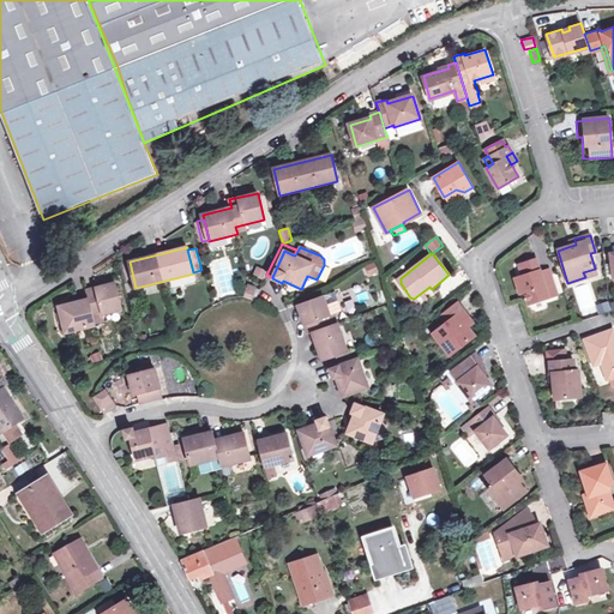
[(542,277),(541,271),(536,258),(524,262),(528,274),(522,276),(516,277),(519,293),(525,292),(529,304),(558,295),(551,275),(542,277)]
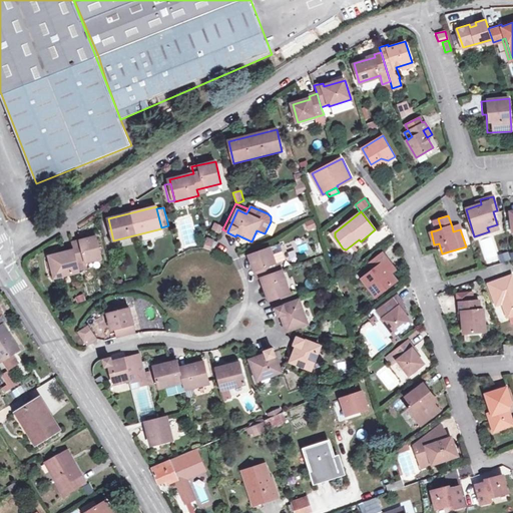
[(305,222),(309,230),(316,227),(313,219),(305,222)]
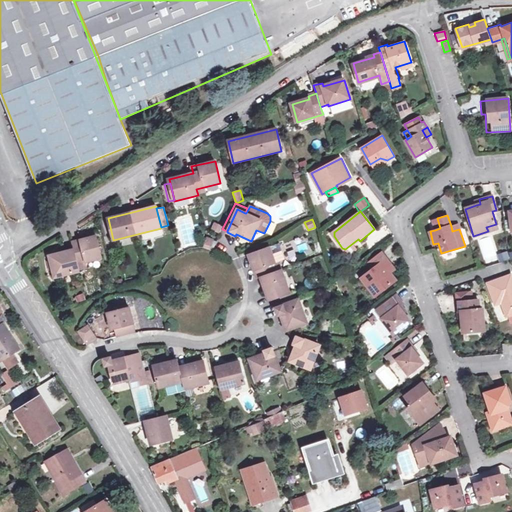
[(220,234),(223,226),(214,222),(211,229),(220,234)]
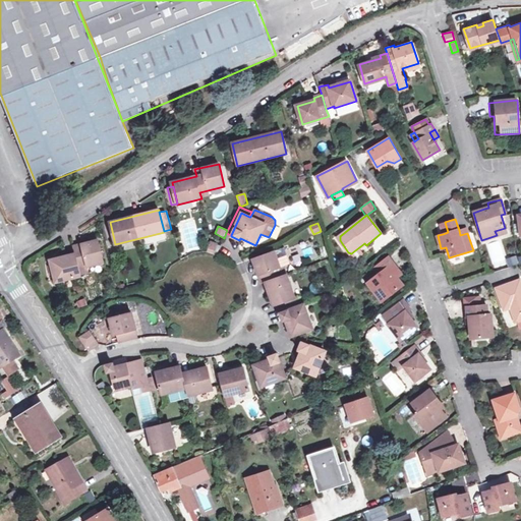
[(73,246),(75,253),(66,256),(50,261),(56,282),(81,276),(79,269),(104,263),(98,239),(73,246)]
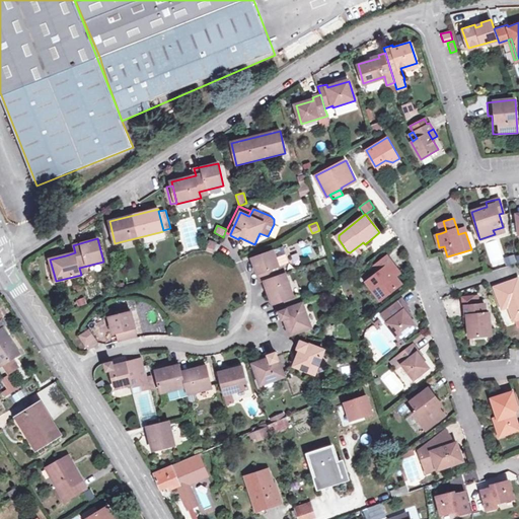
[(486,242),(490,263),(501,261),(498,240),(486,242)]
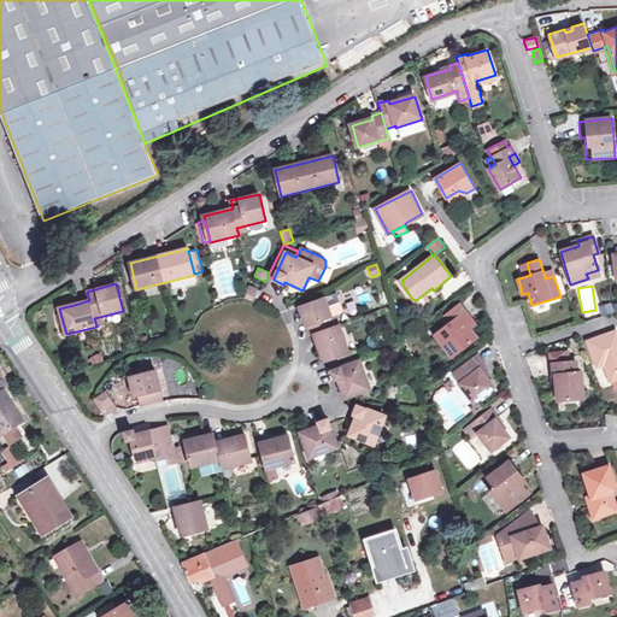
[(258,288),(248,287),(246,298),(254,300),(258,288)]
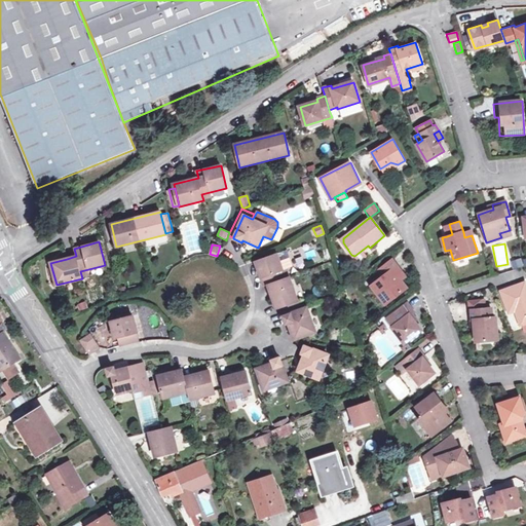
[(284,271),(288,270),(295,267),(288,250),(277,254),(284,271)]
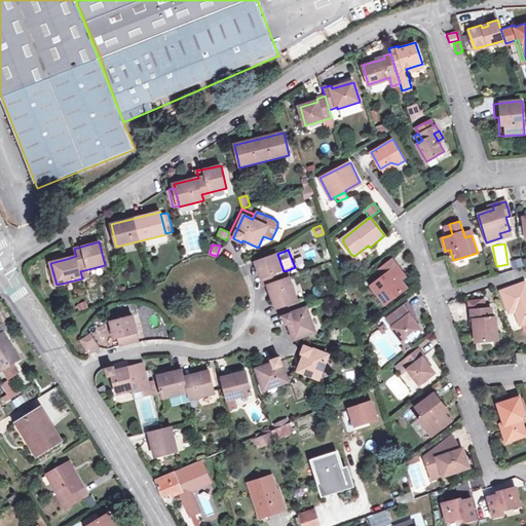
[(258,270),(261,278),(265,277),(284,271),(277,254),(255,262),(258,270)]
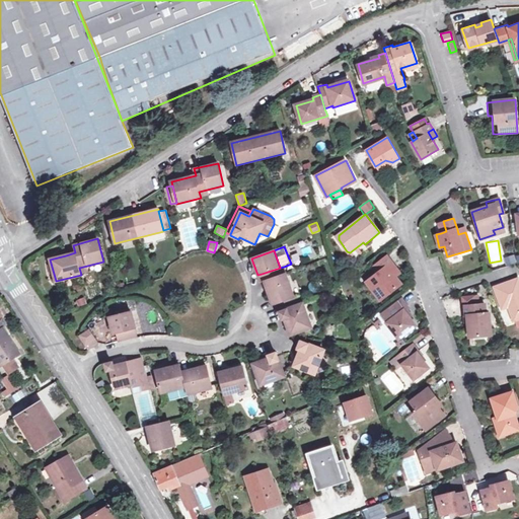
[(516,255),(504,257),(505,266),(517,264),(516,255)]
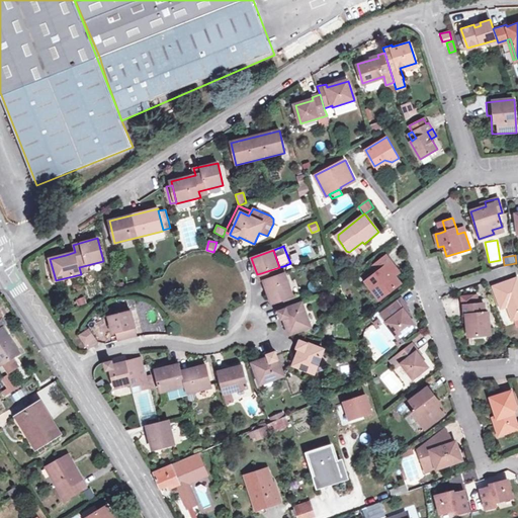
[(401,283),(395,276),(392,272),(397,268),(387,257),(372,267),(376,274),(366,282),(379,299),(401,283)]
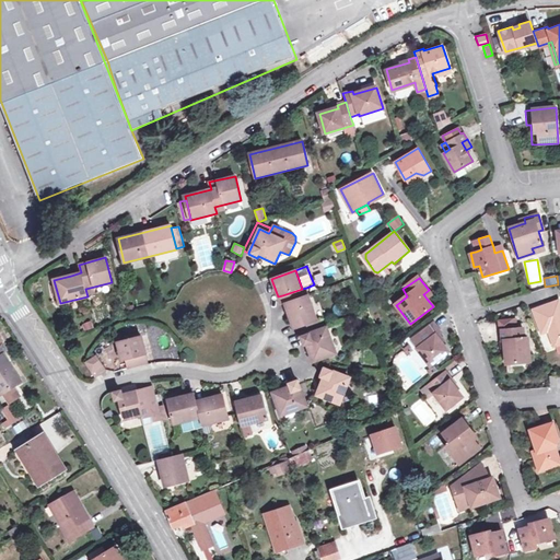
[(302,326),(317,321),(306,288),(302,289),(282,295),(278,296),(281,304),(284,303),(294,329),(302,326)]
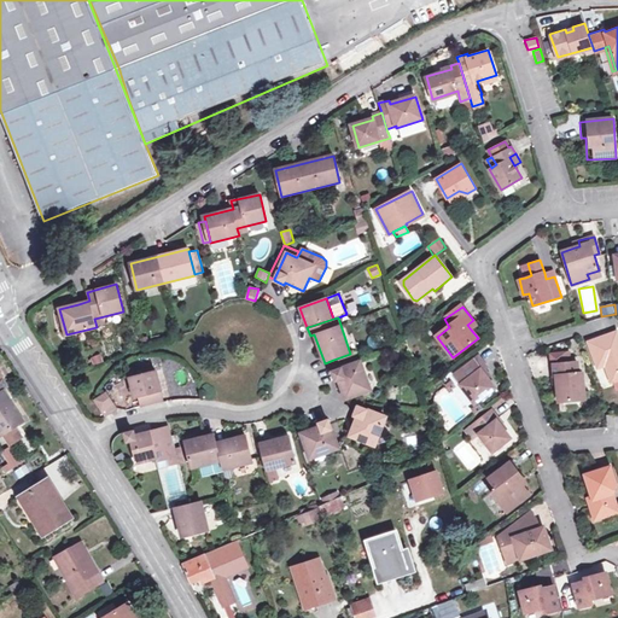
[(602,337),(588,343),(598,367),(605,365),(611,383),(617,379),(617,334),(604,339),(602,337)]
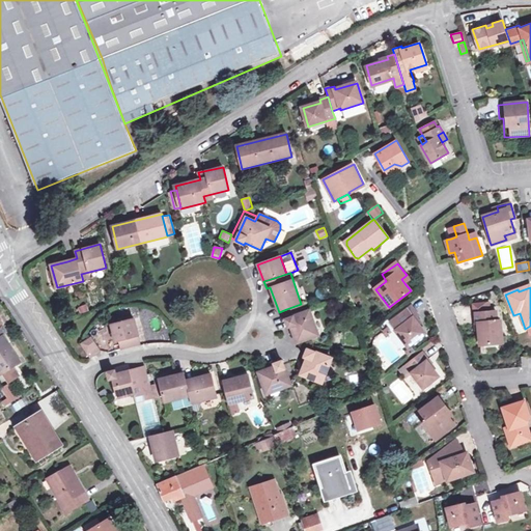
[(301,304),(286,309),(288,314),(308,307),(306,302),(301,304)]
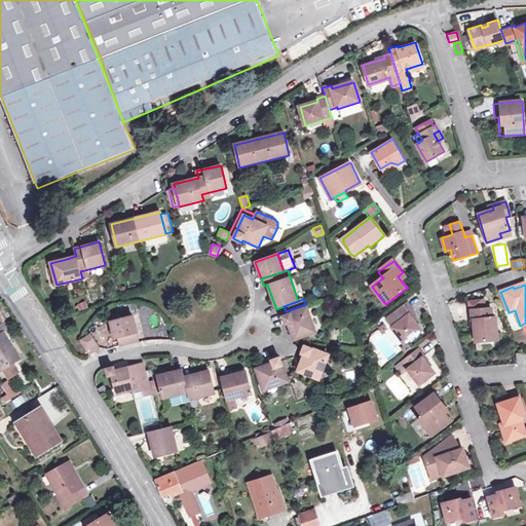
[(467,301),(468,309),(470,309),(484,308),(483,299),(467,301)]
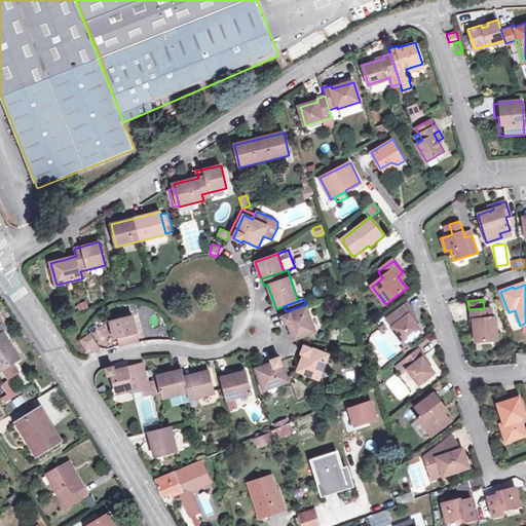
[(410,315),(413,313),(415,312),(408,304),(387,320),(393,327),(392,328),(405,344),(421,331),(415,322),(410,315)]
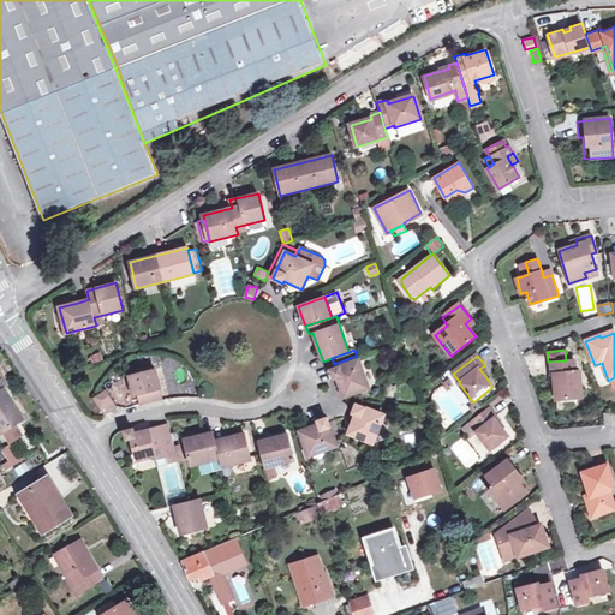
[(344,398),(347,396),(370,388),(359,359),(330,369),(334,380),(336,378),(344,398)]
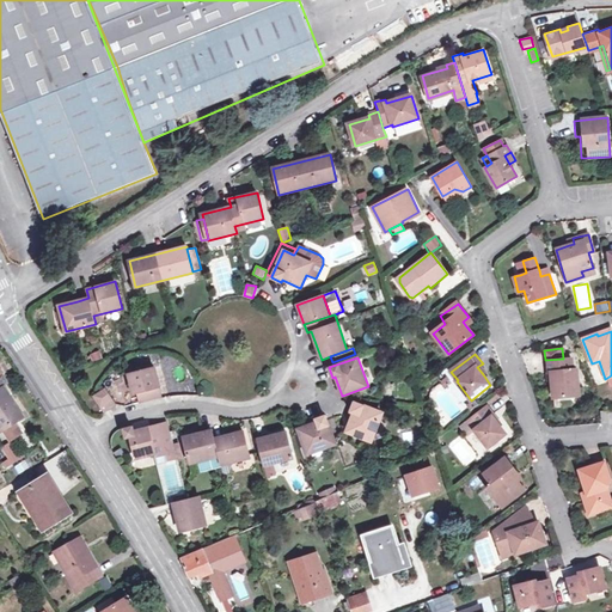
[(563,359),(546,360),(548,372),(550,372),(552,397),(579,395),(577,368),(571,368),(571,359),(563,359)]
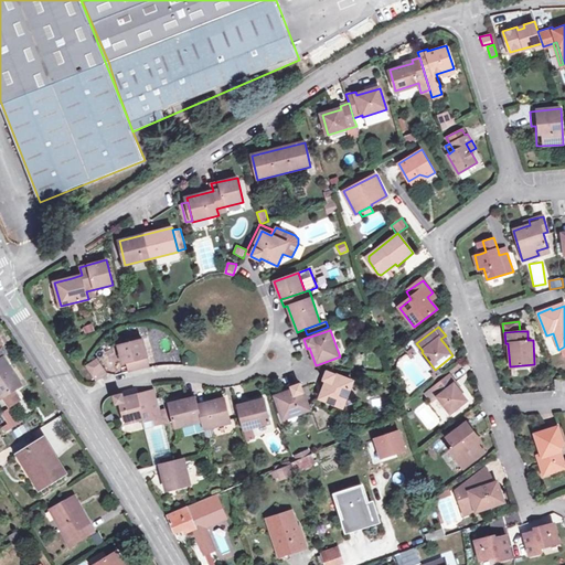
[(129,371),(149,365),(147,356),(142,340),(118,347),(123,363),(127,362),(129,371)]
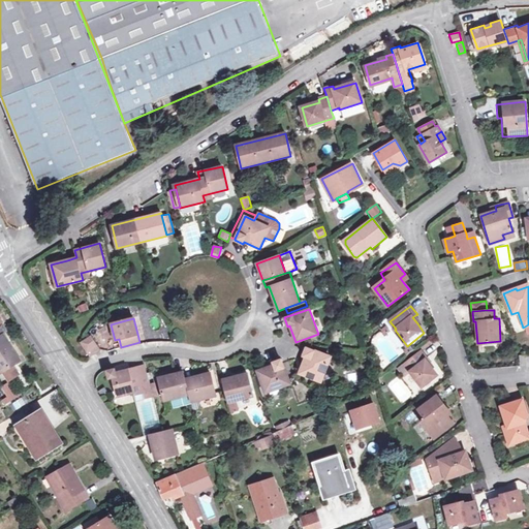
[(0,371),(1,370),(7,379),(17,373),(11,365),(19,360),(2,335),(5,333),(0,324),(0,322),(1,322),(0,320),(0,371)]
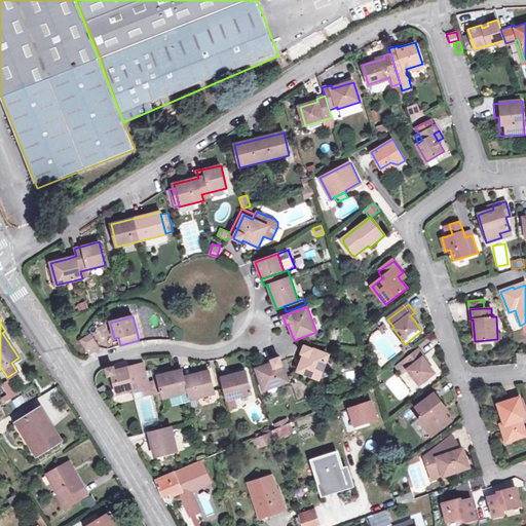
[(81,340),(89,353),(95,350),(99,347),(89,335),(81,340)]
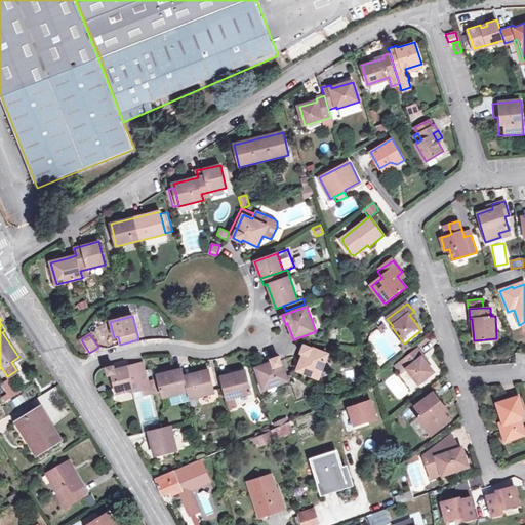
[(328,354),(305,345),(301,353),(304,354),(297,370),(319,379),(328,354)]
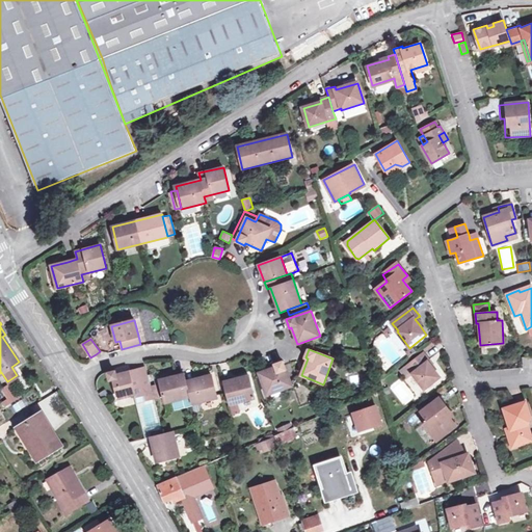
[(423,355),(410,365),(417,372),(411,376),(423,391),(441,378),(423,355)]
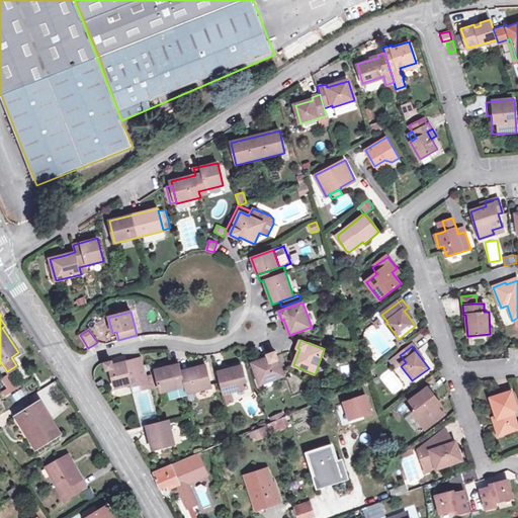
[(284,375),(278,359),(277,356),(275,352),(267,355),(267,358),(255,362),(252,363),(260,384),(284,375)]
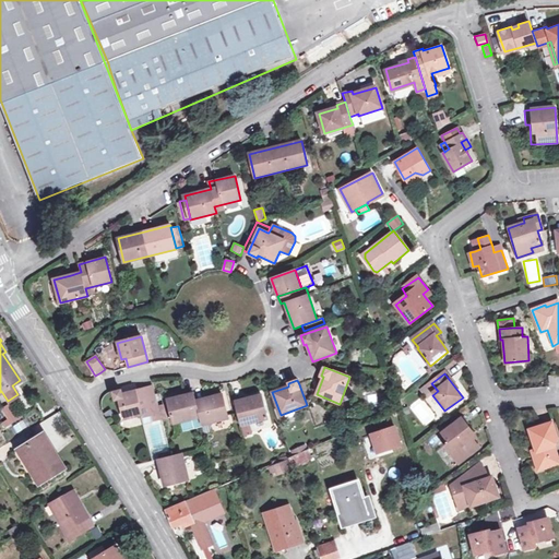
[(146,388),(154,415),(155,421),(162,420),(153,385),(146,388)]
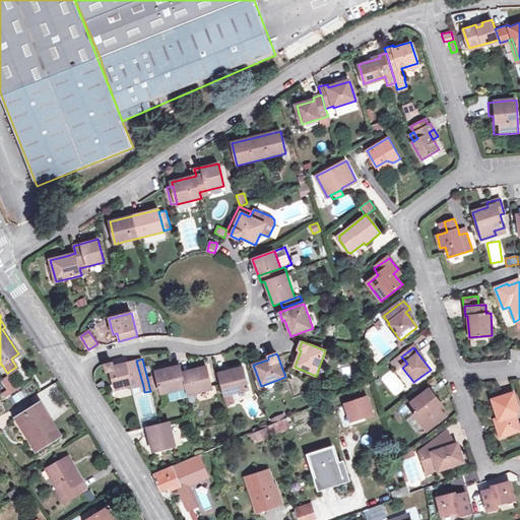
[(132,389),(143,386),(136,361),(114,367),(112,363),(105,365),(108,372),(111,372),(116,390),(131,386),(132,389)]
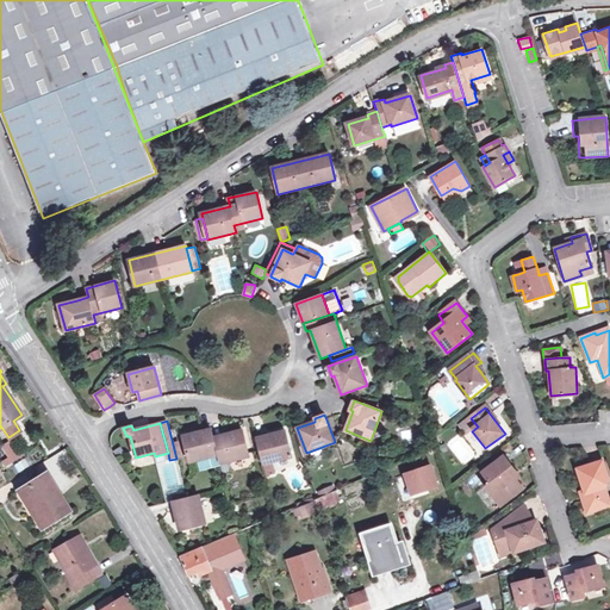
[(200,460),(218,455),(221,465),(230,461),(249,456),(243,430),(213,437),(211,429),(184,436),(190,462),(200,460)]
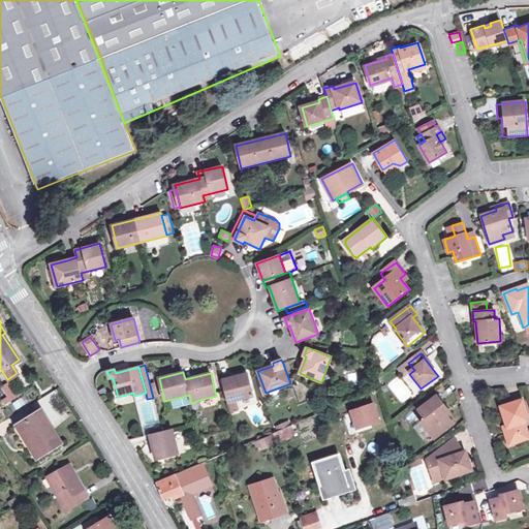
[(222,379),(228,403),(253,396),(247,373),(222,379)]
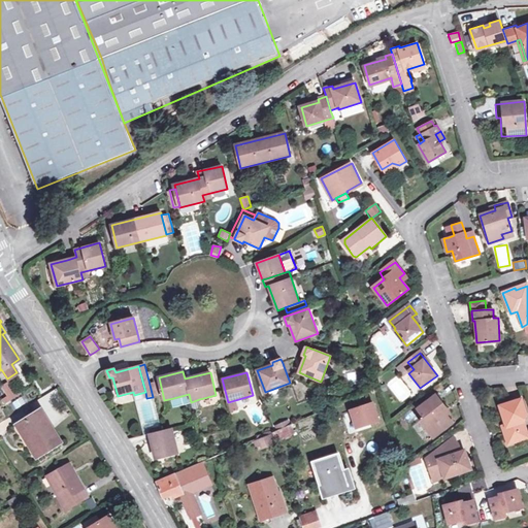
[(7,397),(2,399),(4,404),(18,399),(10,382),(2,386),(7,397)]
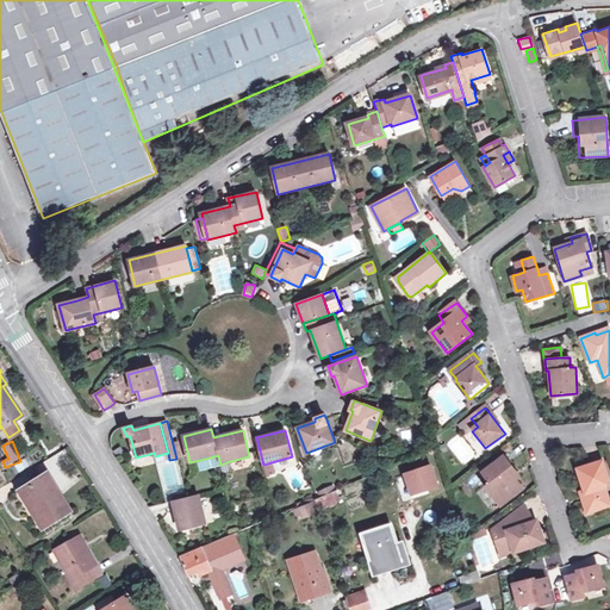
[(221,465),(218,455),(200,460),(203,470),(221,465)]
